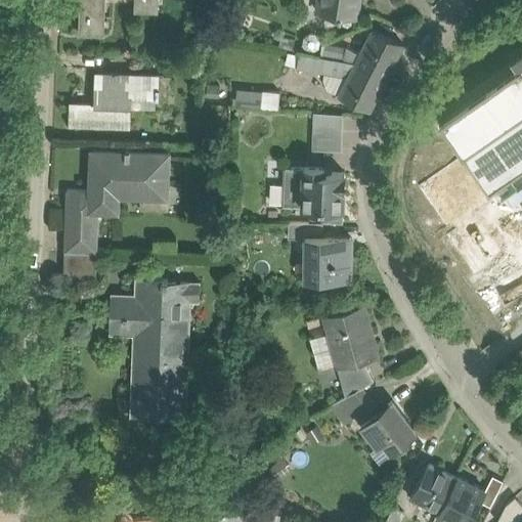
[(78,0),(77,35),(102,36),(102,0),(78,0)]
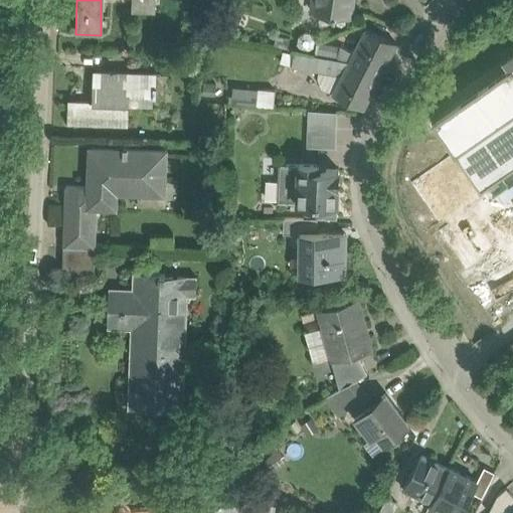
[(130,0),(130,12),(153,12),(153,0),(130,0)]
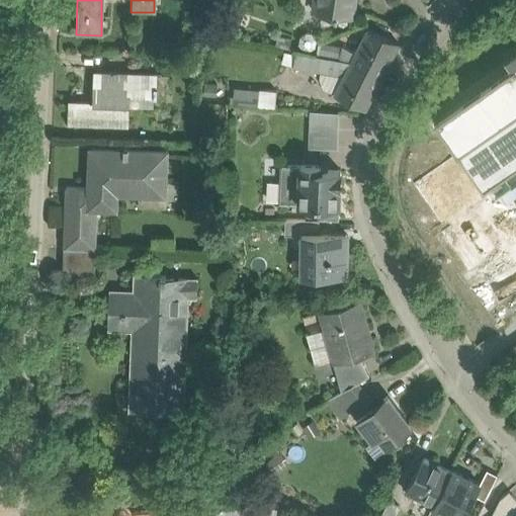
[(352,0),(314,0),(313,12),(334,15),(333,18),(336,18),(337,16),(350,18),(352,0)]
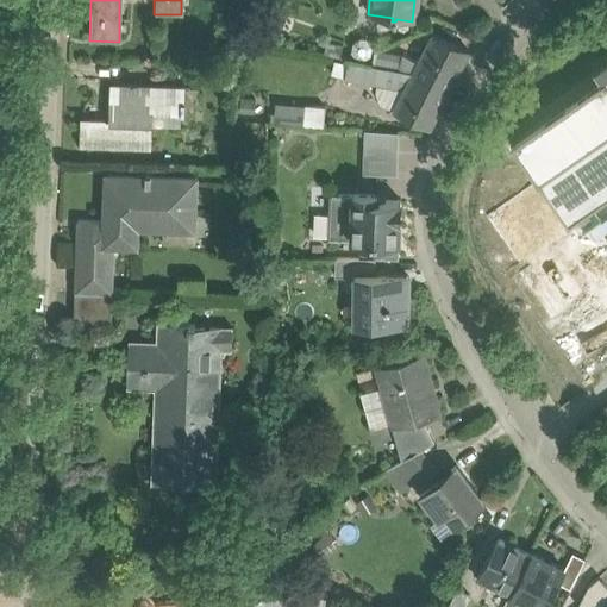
[(415,64),(411,76),(446,94),(467,54),(431,36),(415,64)]
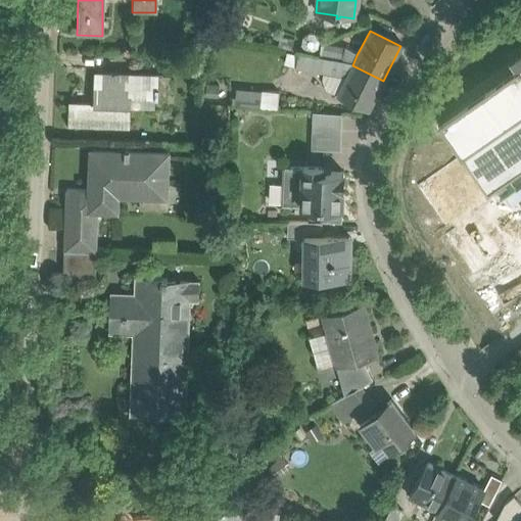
[(321,46),(300,42),(297,54),(318,58),(321,46)]
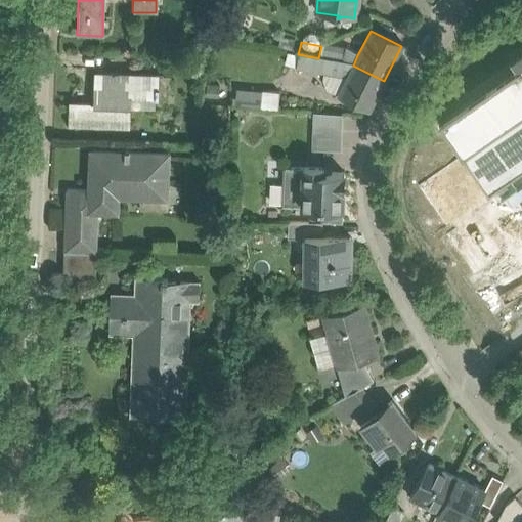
[(318,58),(343,63),(345,51),(321,46),(318,58)]
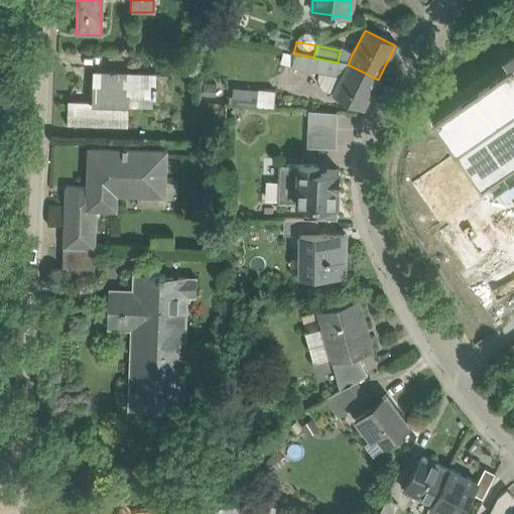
[(352,54),(340,50),(338,62),(348,65),(352,54)]
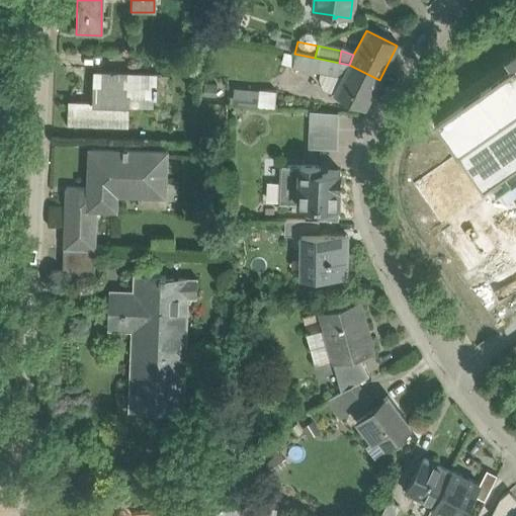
[(515,53),(509,58),(515,68),(515,111),(484,135),(461,102),(434,120),(457,154),(411,185),(439,226),(444,222),(448,227),(438,233),(466,273),(501,250),(490,234),(485,237),(467,212),(463,216),(460,210),(485,193),(483,189),(515,165),(515,53)]
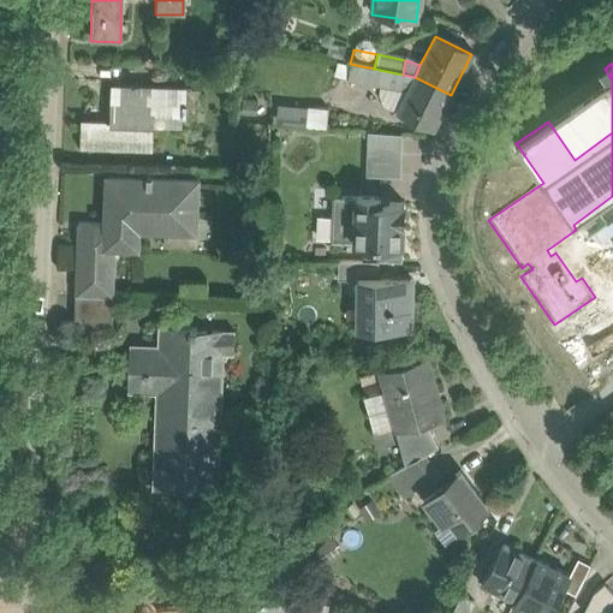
[(411,84),(415,77),(403,75),(374,69),(350,64),(346,79),(397,89),(398,88),(399,88),(400,87),(400,85),(400,84),(402,83),(402,82),(411,84)]
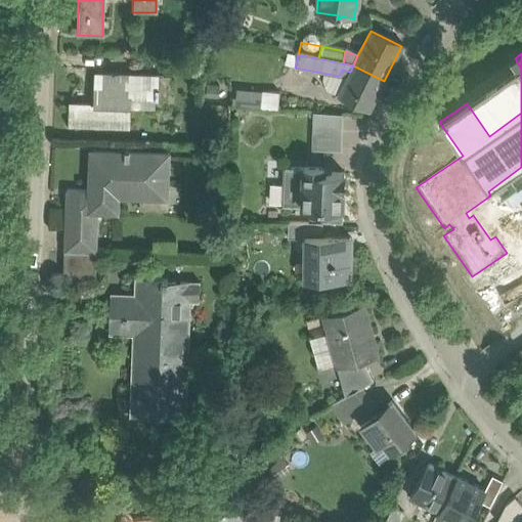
[(384,81),(353,66),(350,72),(337,97),(367,113),(384,81)]
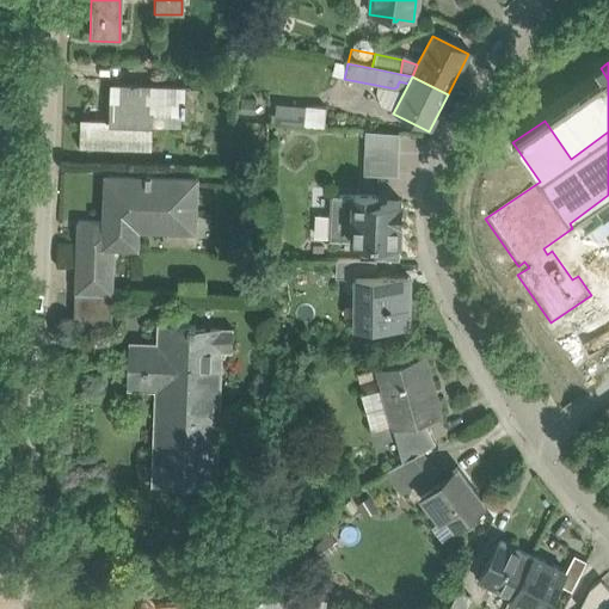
[(196,88),(110,86),(110,105),(111,105),(110,123),(80,122),(80,147),(149,149),(149,125),(195,127),(196,88)]
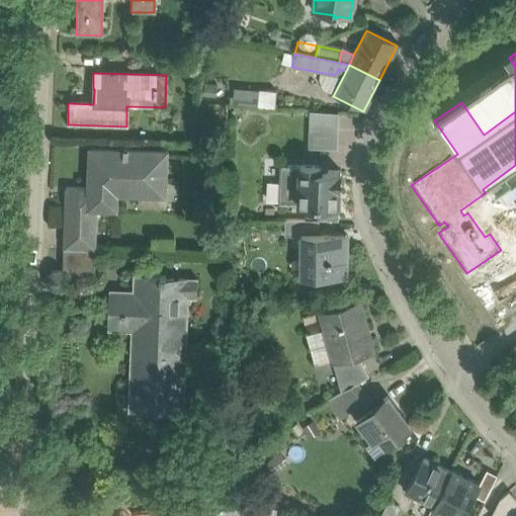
[(268,107),(268,89),(225,88),(225,106),(268,107)]
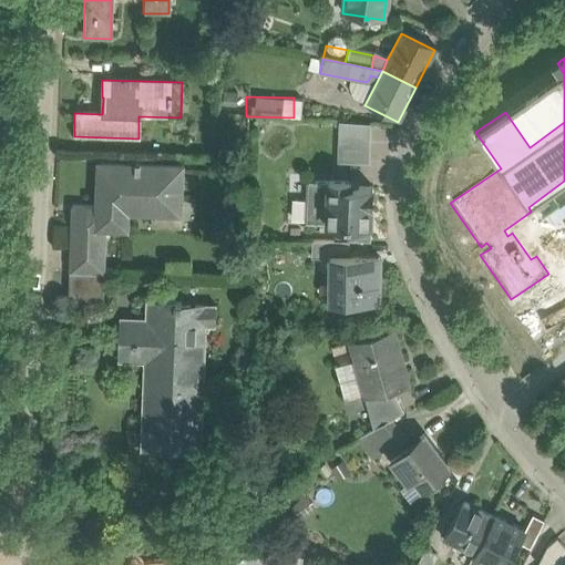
[(368,126),(339,124),(337,163),(367,165),(368,126)]
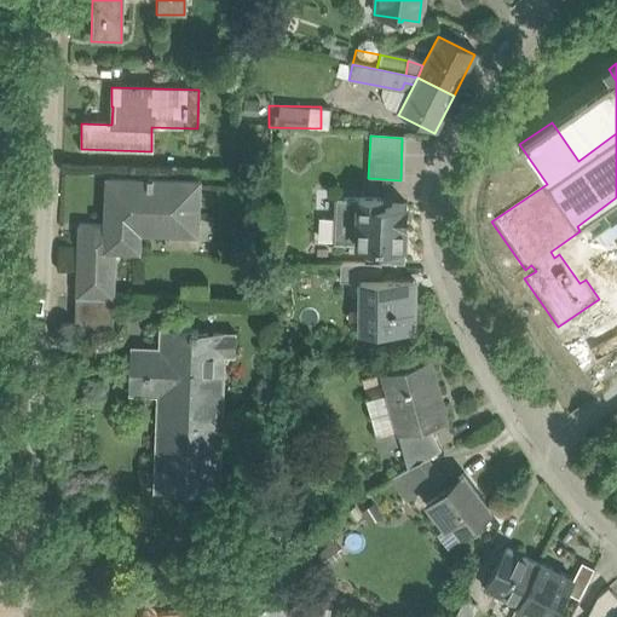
[(151,179),(148,179),(148,182),(108,179),(105,225),(134,226),(134,229),(196,231),(197,183),(151,182),(151,179)]
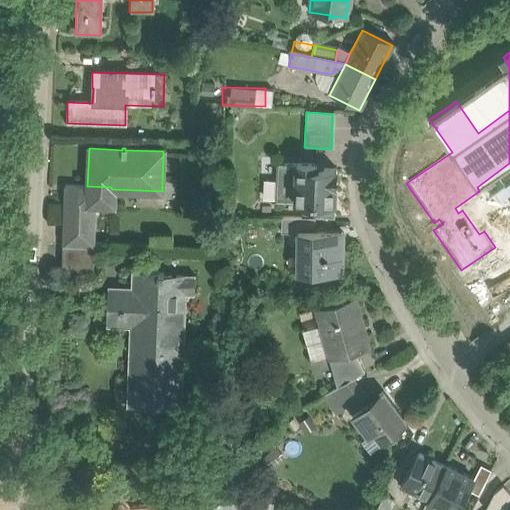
[(315,166),(295,165),(295,166),(276,165),(275,202),(301,203),(333,204),(333,187),(334,187),(334,171),(315,170),(315,166)]
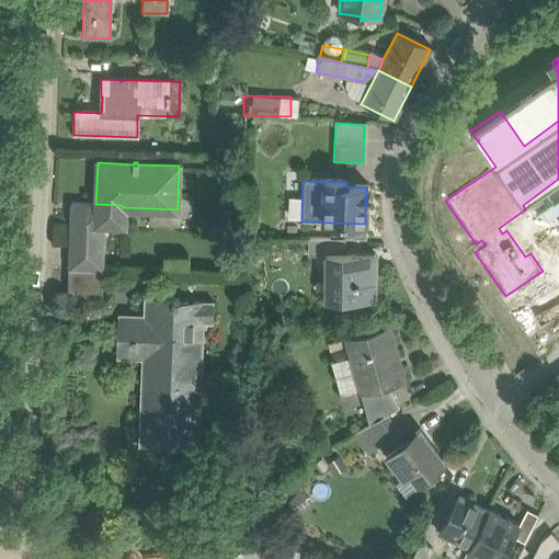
[(95,204),(70,204),(69,243),(100,244),(101,227),(121,228),(122,207),(122,205),(95,204)]
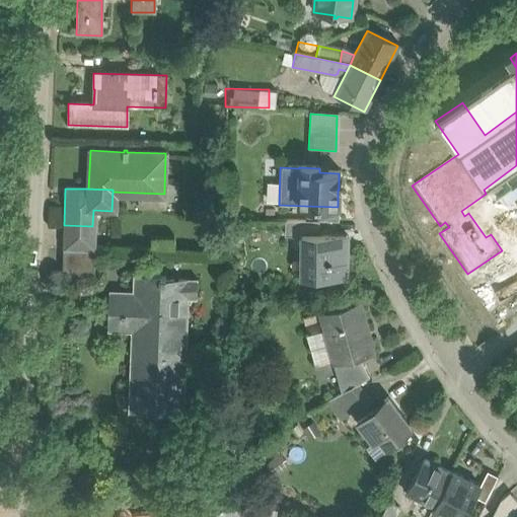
[(338,207),(305,206),(304,222),(317,222),(337,223),(338,207)]
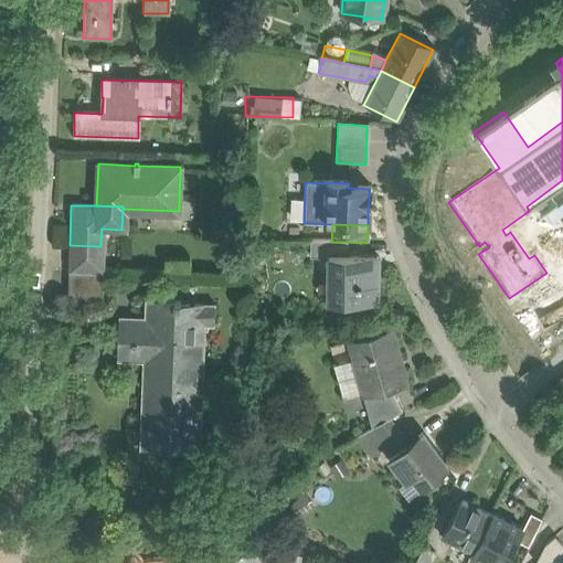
[(331,242),(310,242),(309,258),(327,258),(327,256),(346,256),(346,242),(331,242)]
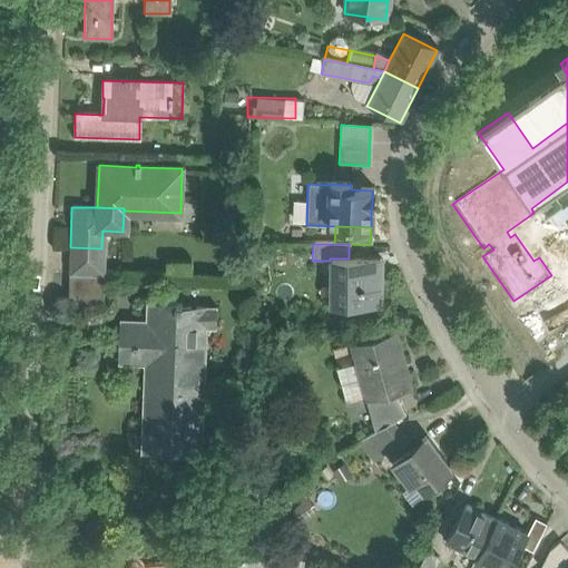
[(101,248),(70,247),(69,275),(100,276),(101,248)]
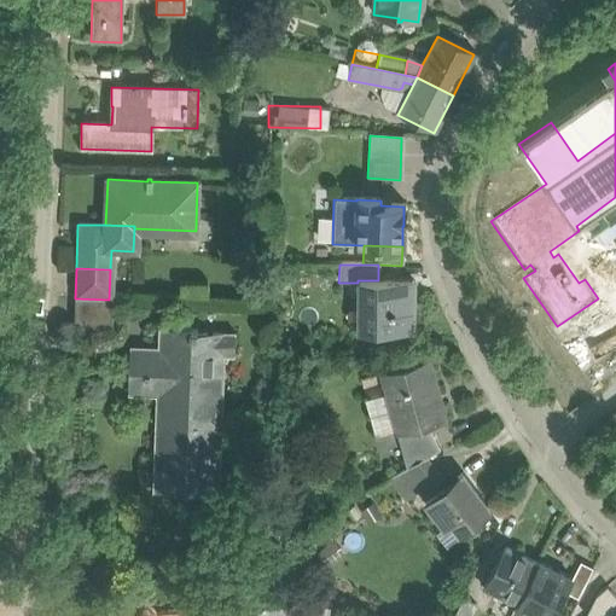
[(378,280),(358,280),(358,283),(356,301),(364,301),(364,332),(410,333),(411,282),(378,280)]
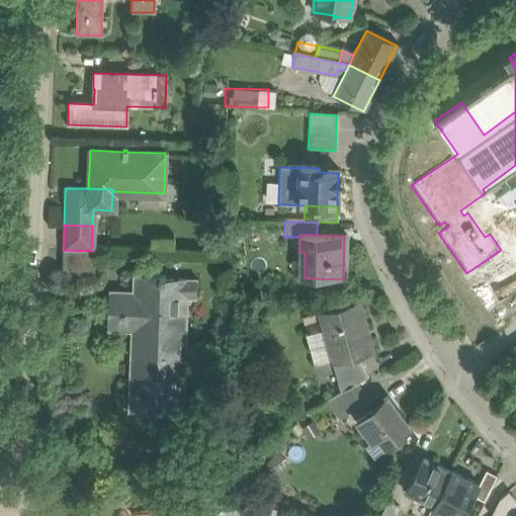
[(91,251),(63,250),(62,274),(93,275),(94,251),(91,251)]
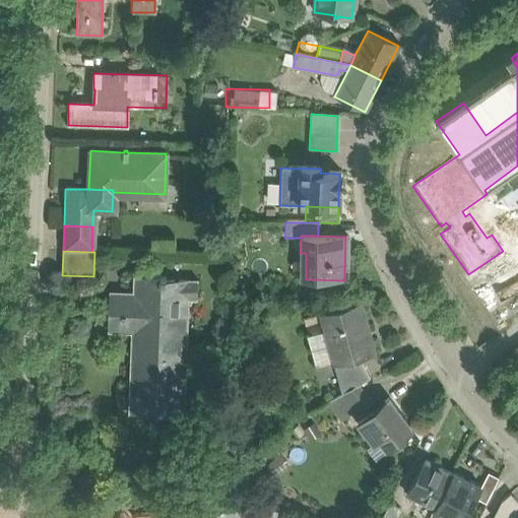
[(488,315),(517,293),(517,259),(471,294),(488,315)]
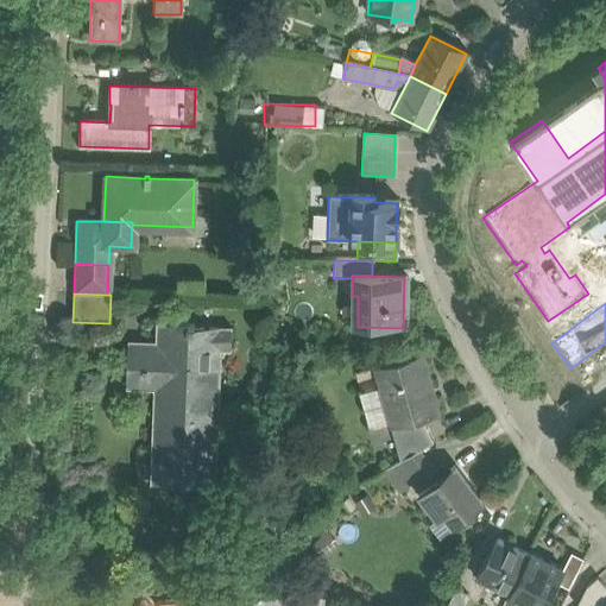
[(194,327),(158,326),(157,345),(162,346),(161,366),(141,366),(140,387),(155,389),(152,478),(193,479),(193,460),(214,461),(218,349),(228,349),(229,330),(193,329),(194,327)]
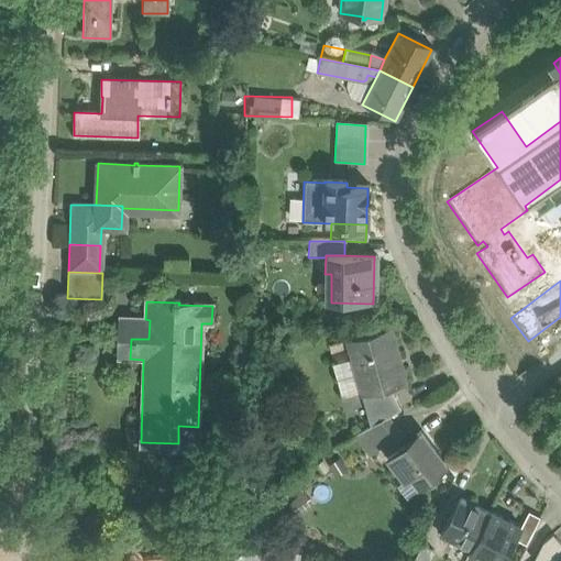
[(391,329),(347,341),(361,396),(389,387),(406,383),(391,329)]
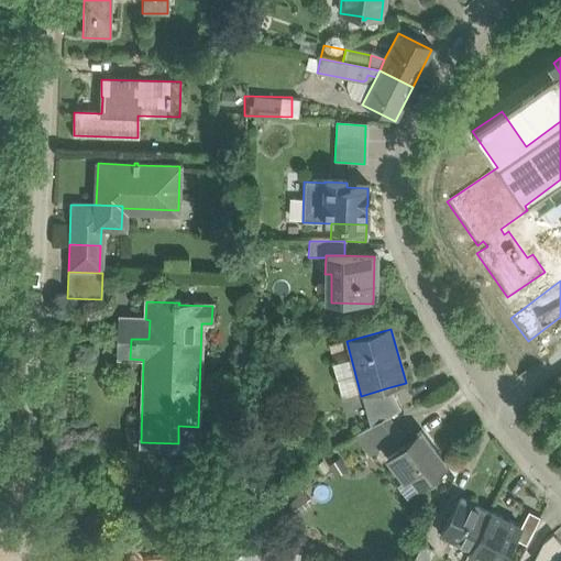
[(389,387),(361,396),(371,428),(399,411),(389,387)]
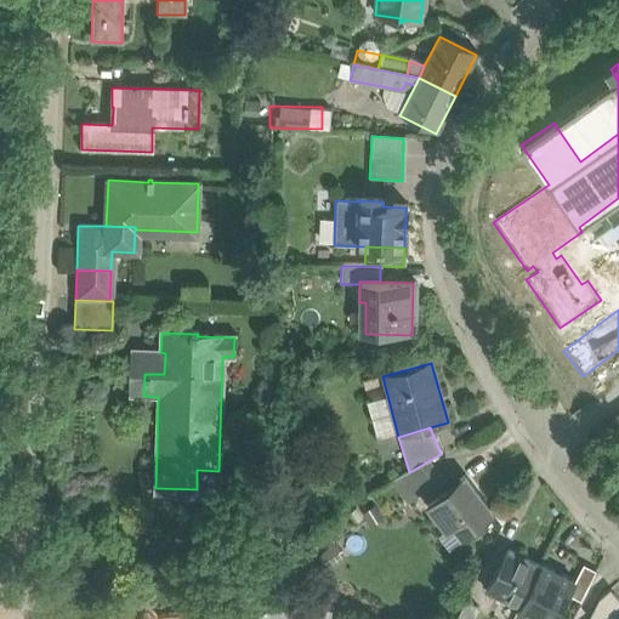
[(430,465),(409,481),(419,495),(439,480),(430,465)]
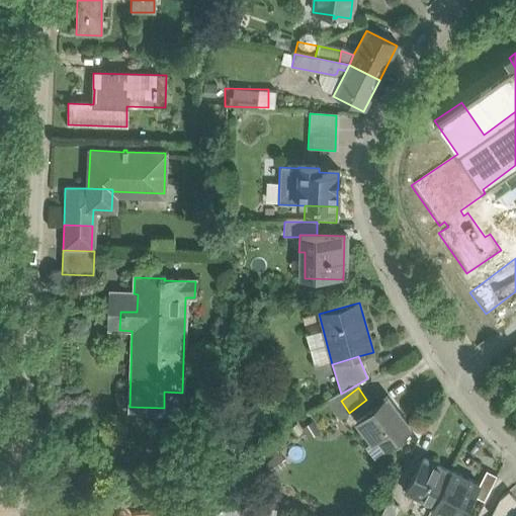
[(385,398),(355,420),(364,432),(368,429),(383,449),(374,456),(374,457),(410,430),(385,398)]
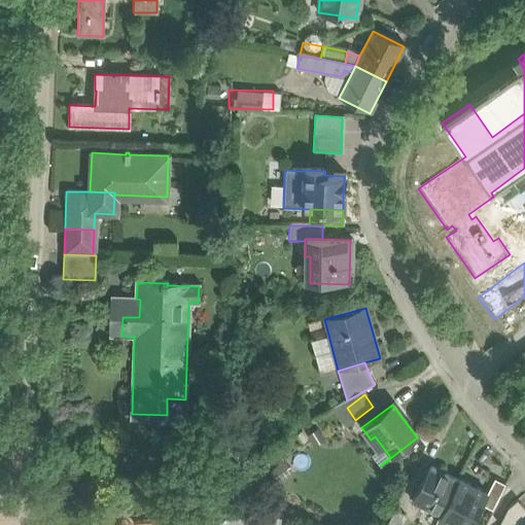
[(457,482),(429,467),(412,502),(440,516),(457,482)]
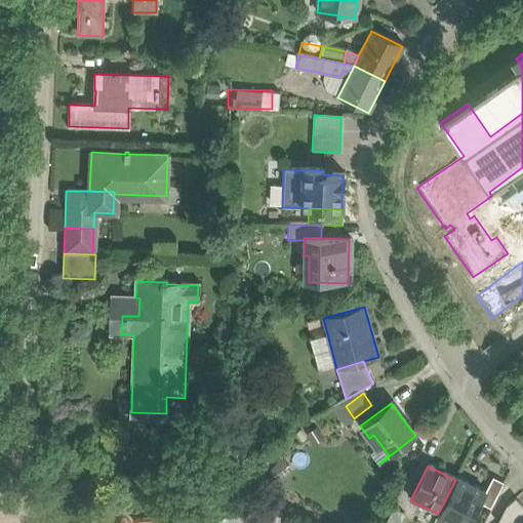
[(467,522),(483,494),(455,480),(438,514),(434,522),(443,522),(448,516),(461,522),(467,522)]
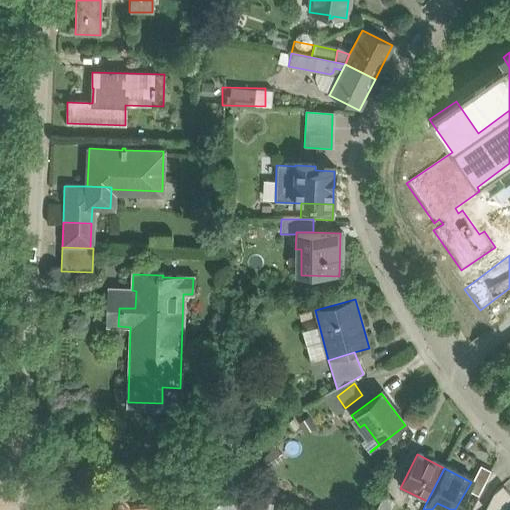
[(509,509),(509,496),(502,486),(492,494),(485,509),(509,509)]
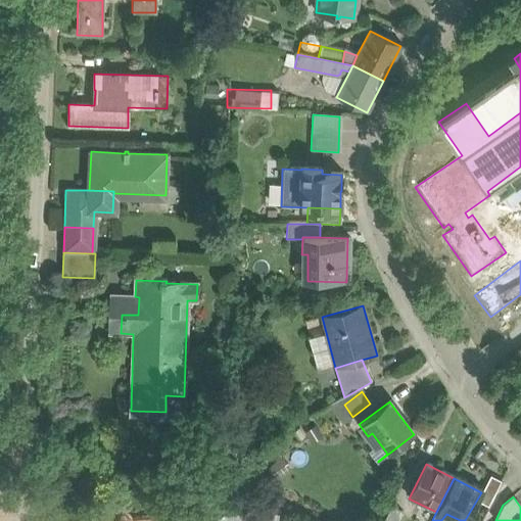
[(274,520),(276,508),(196,498),(175,500),(175,503),(174,516),(195,520),(274,520)]
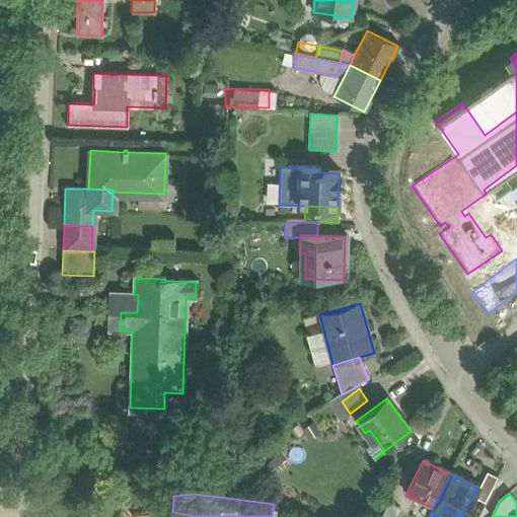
[(394,516),(398,509),(387,503),(380,516),(394,516)]
